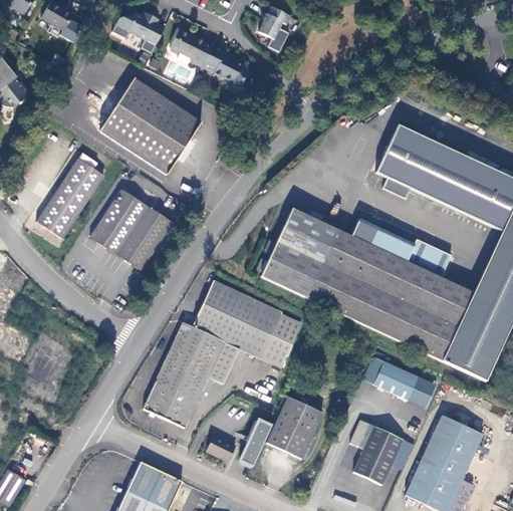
[(5,0),(24,12),(31,0),(5,0)]
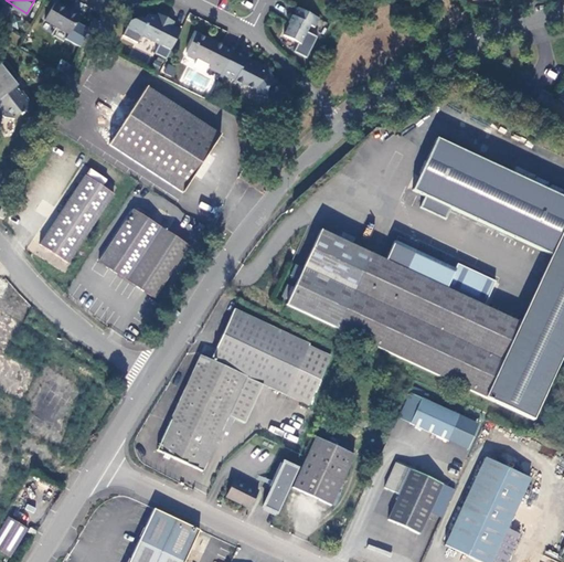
[(81,13),(56,0),(46,18),(71,32),(81,13)]
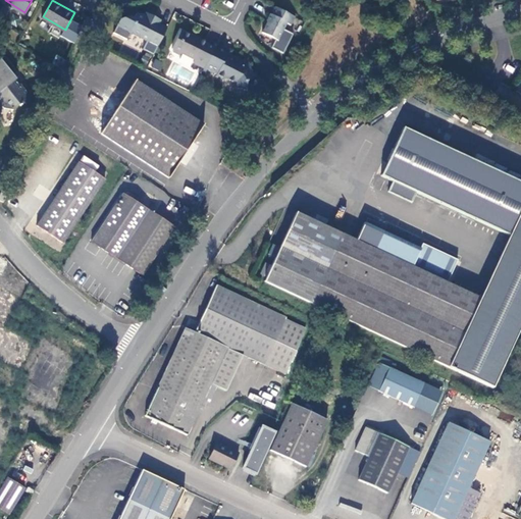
[(291,19),(295,12),(274,1),(270,9),(269,8),(266,14),(267,15),(261,27),(277,36),(287,17),(291,19)]
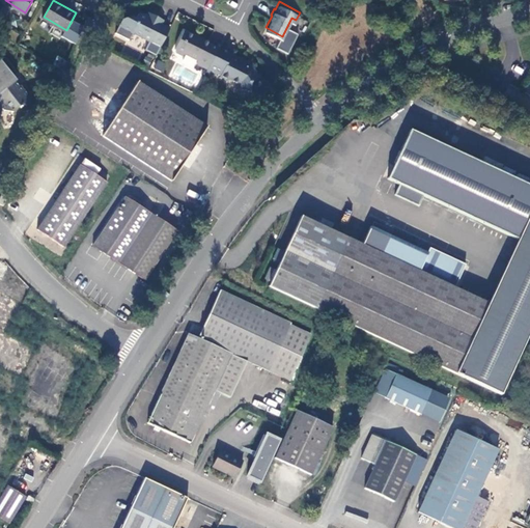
[(120,16),(114,29),(128,36),(132,29),(160,43),(169,24),(160,20),(162,16),(152,11),(151,15),(146,11),(145,14),(138,9),(135,16),(129,12),(120,16)]
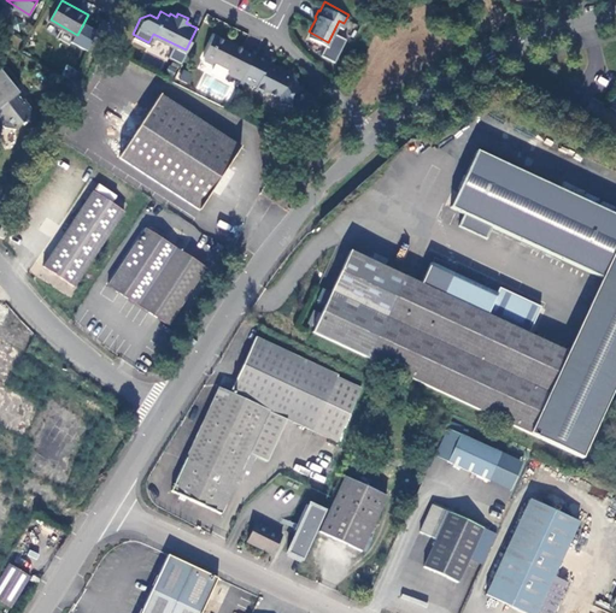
[(227,70),(240,76),(252,52),(212,31),(201,53),(203,57),(210,60),(213,59),(228,66),(227,70)]
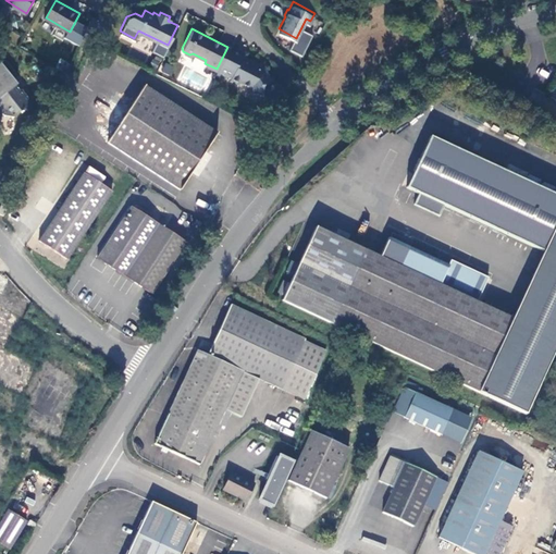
[(230,42),(227,47),(217,69),(219,70),(230,75),(229,77),(236,81),(239,79),(249,85),(252,90),(257,91),(260,89),(261,84),(270,78),(263,68),(261,66),(264,62),(260,60),(252,62),(250,61),(251,59),(242,53),(244,50),(230,42)]
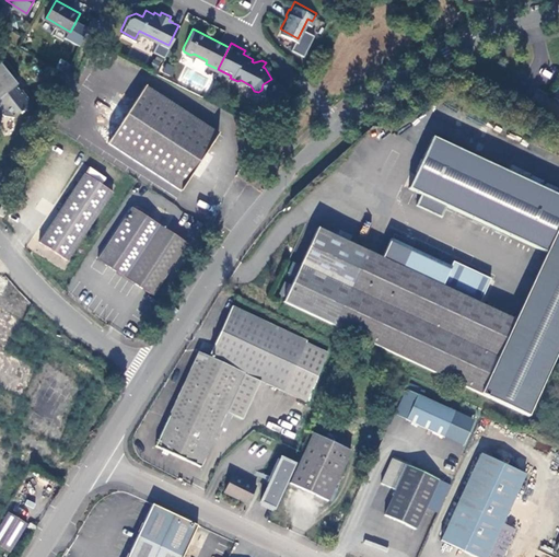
[(153,61),(161,65),(164,55),(156,53),(153,61)]
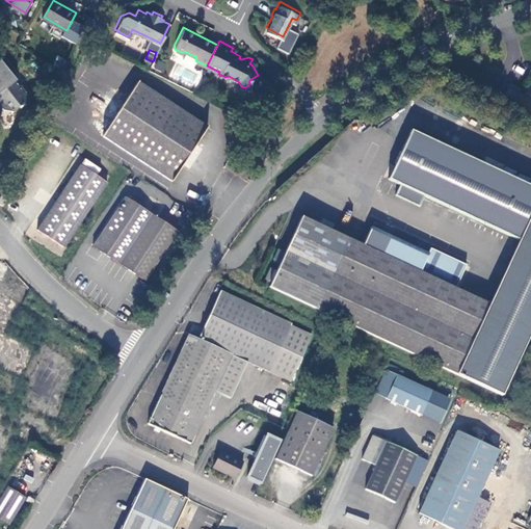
[(1,58),(0,58),(0,108),(8,102),(15,109),(21,105),(22,105),(32,97),(22,82),(20,84),(17,79),(17,78),(1,58)]
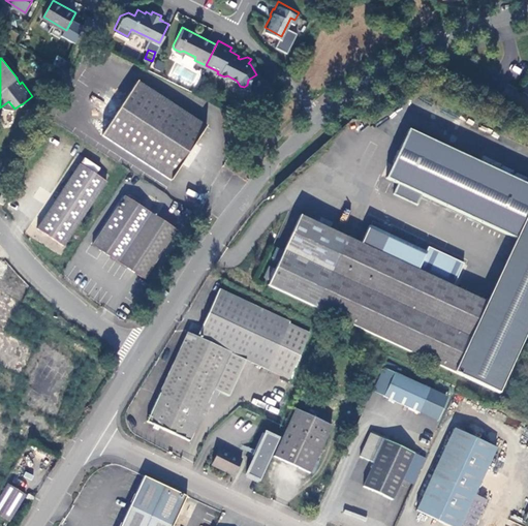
[(210,126),(141,80),(105,133),(174,180),(210,126)]
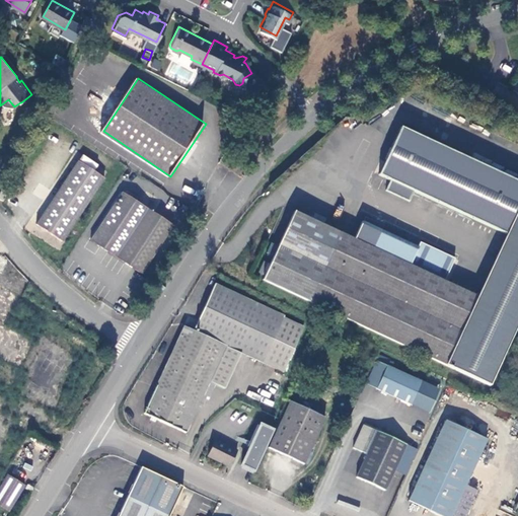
[(517,180),(402,125),(379,172),(391,178),(386,189),(411,200),(415,190),(507,233),(517,209),(517,180)]
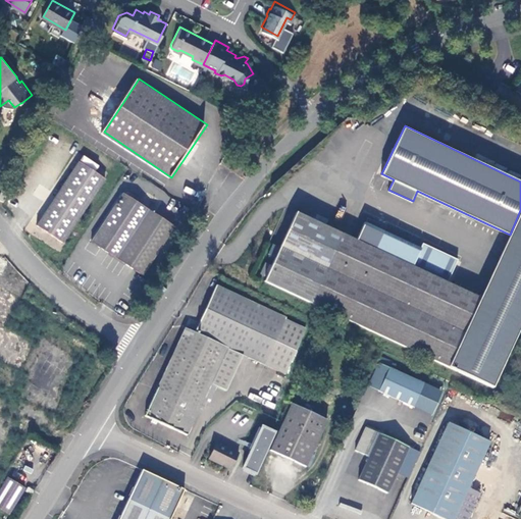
[(63,241),(106,177),(80,159),(38,222),(63,241)]
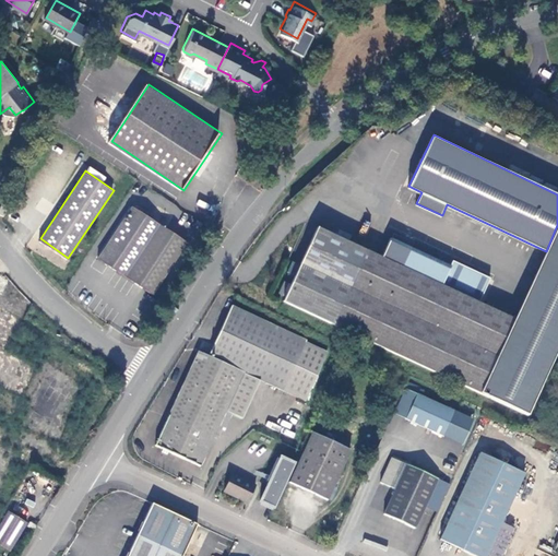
[(142,211),(133,204),(98,257),(153,293),(188,240),(152,216),(142,211)]
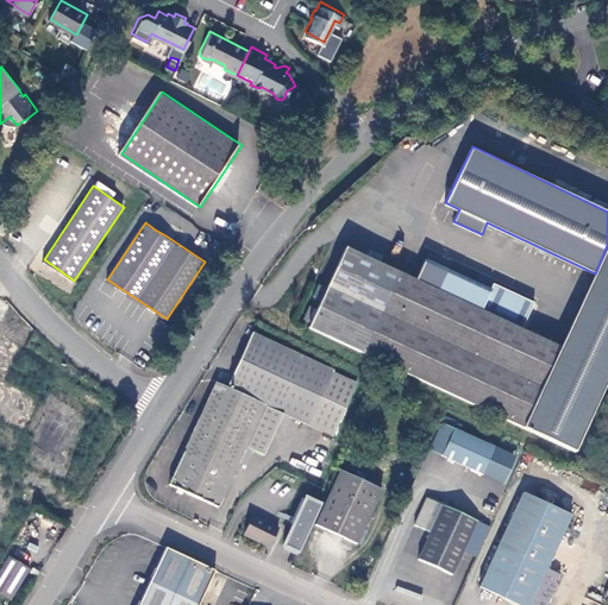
[(158,225),(155,229),(165,235),(168,232),(158,225)]
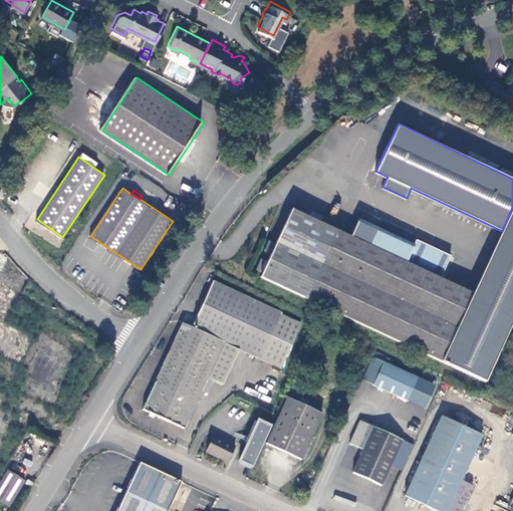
[(473,292),(476,293),(444,361),(484,380),(512,320),(512,207),(502,231),(473,292)]
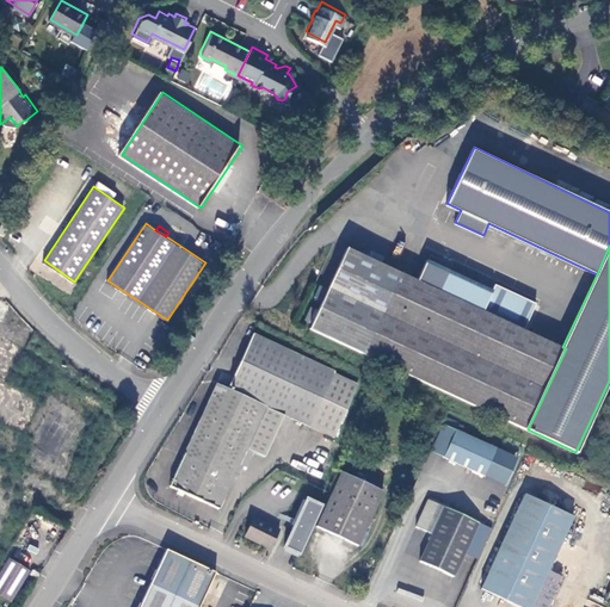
[(528,429),(566,348),(562,347),(541,336),(528,330),(524,329),(536,303),(495,284),(493,289),(429,259),(418,279),(347,247),(319,308),(312,322),(310,327),(528,429)]
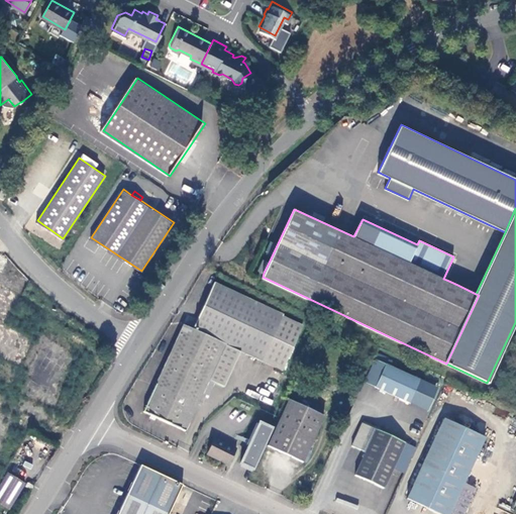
[(264,273),(270,261),(264,258),(258,269),(264,273)]
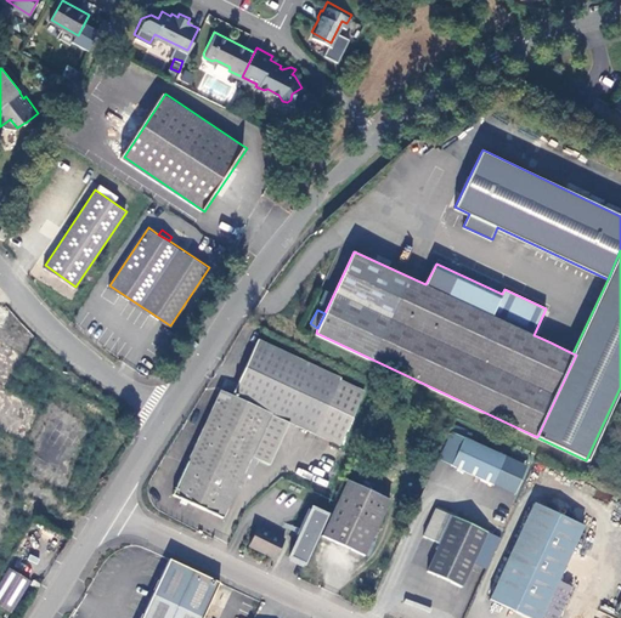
[(541,330),(537,336),(551,342),(553,335),(541,330)]
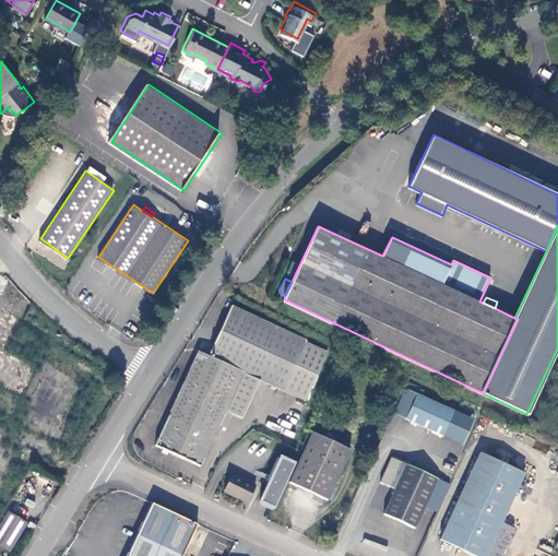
[(227,409),(237,413),(279,322),(233,303),(214,343),(210,353),(200,349),(156,442),(201,463),(227,409)]
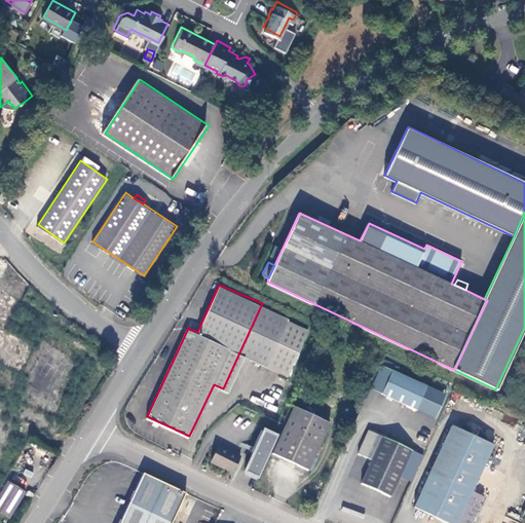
[(291,316),(262,303),(223,388),(230,390),(247,355),(289,374),(310,329),(290,320),(291,316)]
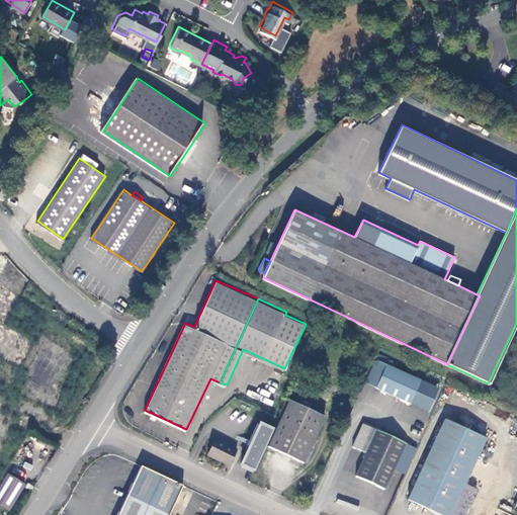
[(189,314),(185,323),(194,327),(198,318),(189,314)]
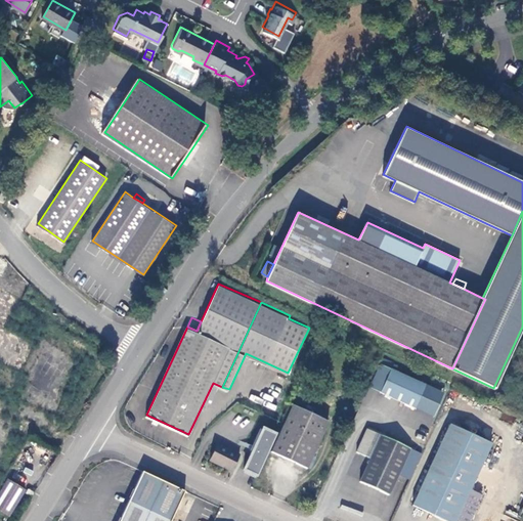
[(392,367),(382,391),(417,406),(427,383),(392,367)]
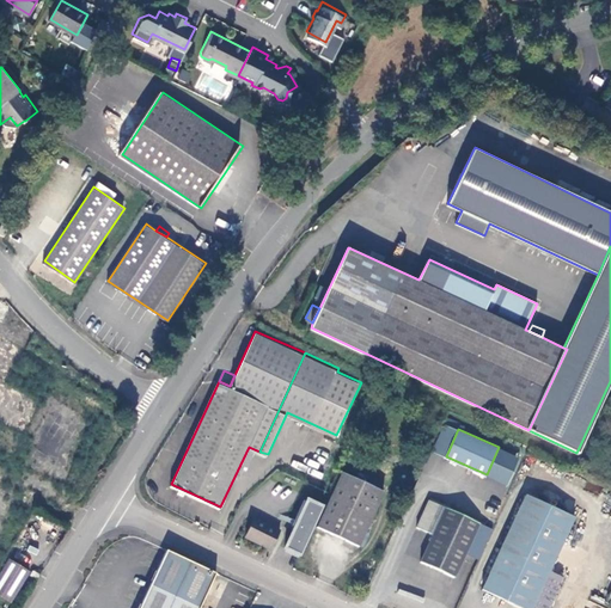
[(342,471),(317,526),(359,545),(385,490),(342,471)]
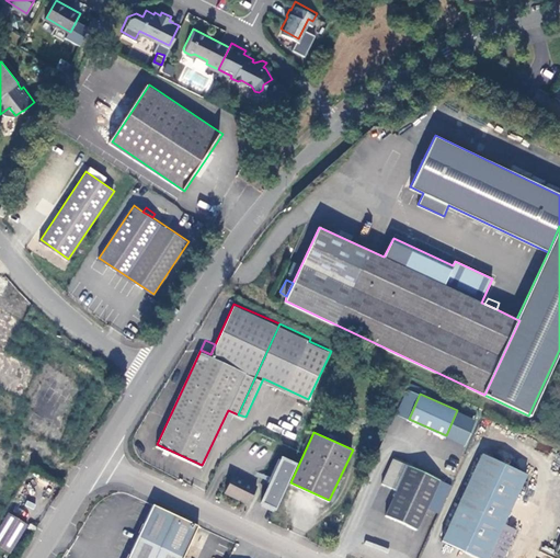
[(526,475),(481,454),(442,542),(477,557),(502,557),(516,531),(503,524),(526,475)]
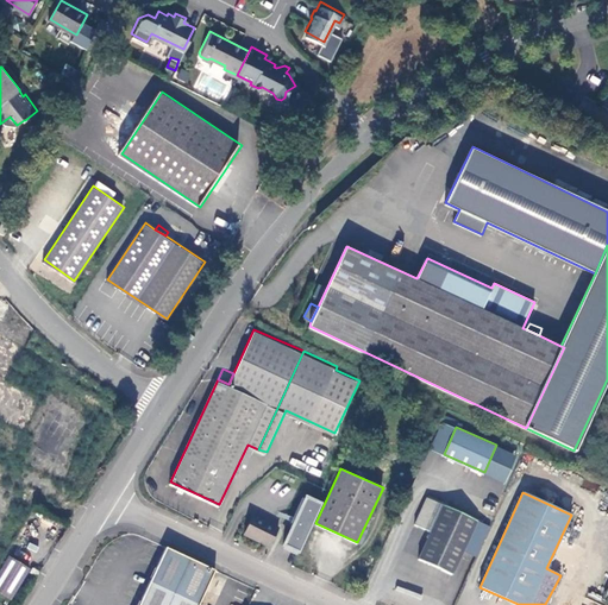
[(284,544),(300,550),(323,502),(307,496),(284,544)]
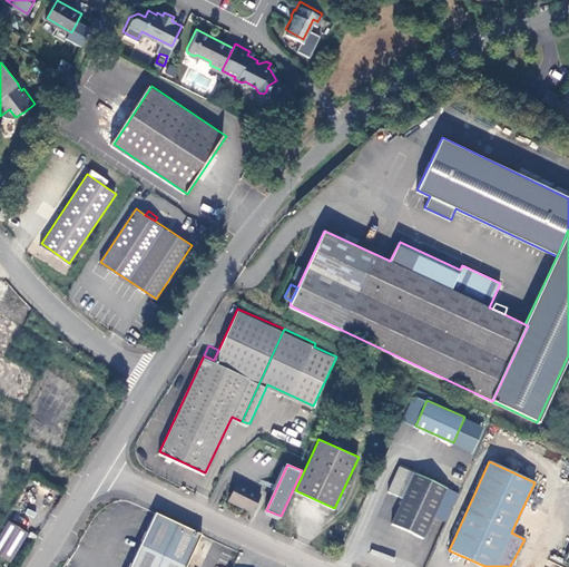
[(393,522),(425,537),(437,511),(448,486),(401,465),(390,490),(404,497),(393,522)]
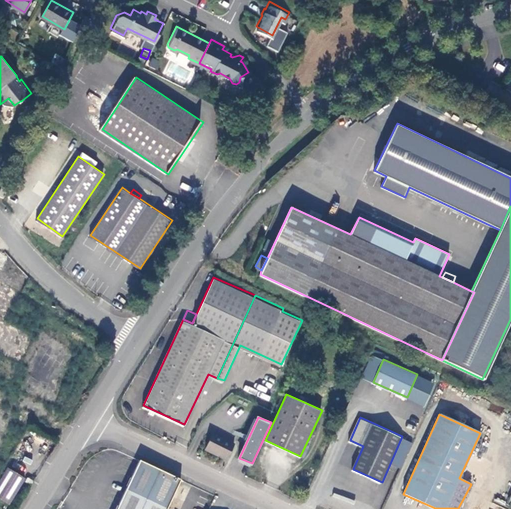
[(238,442),(217,433),(215,435),(213,434),(207,448),(231,458),(238,442)]
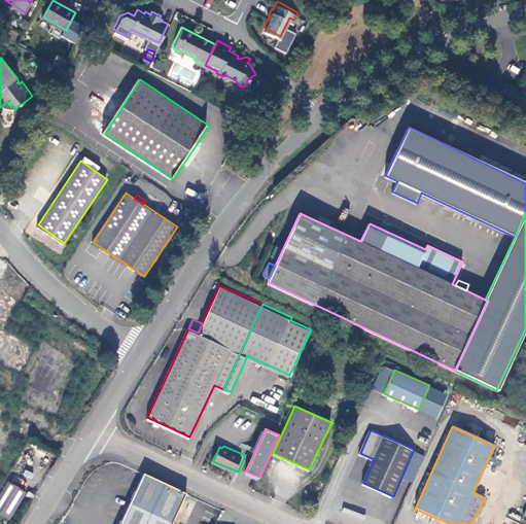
[(425,454),(414,449),(404,473),(414,478),(425,454)]
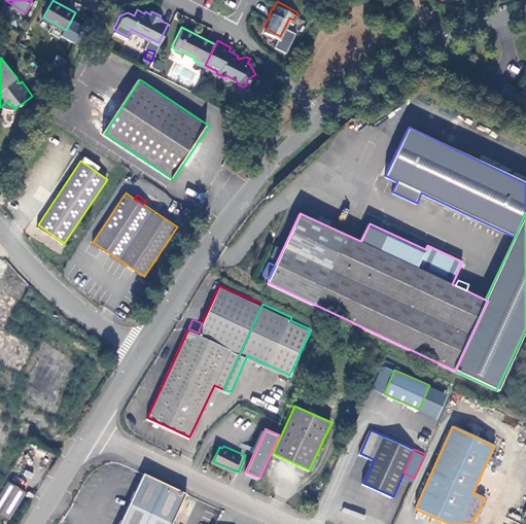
[(171,523),(185,493),(144,474),(119,523),(171,523)]
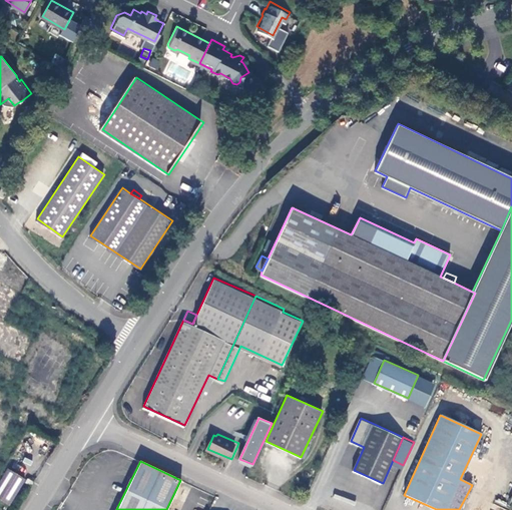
[(26,478),(9,467),(0,481),(0,497),(10,503),(26,478)]
